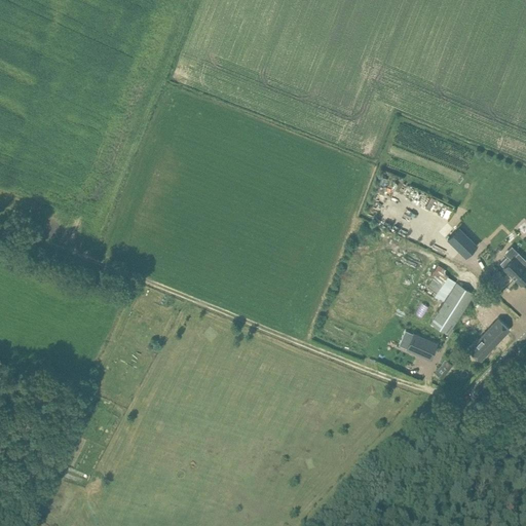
[(458,228),(448,239),(465,257),(477,246),(458,228)]
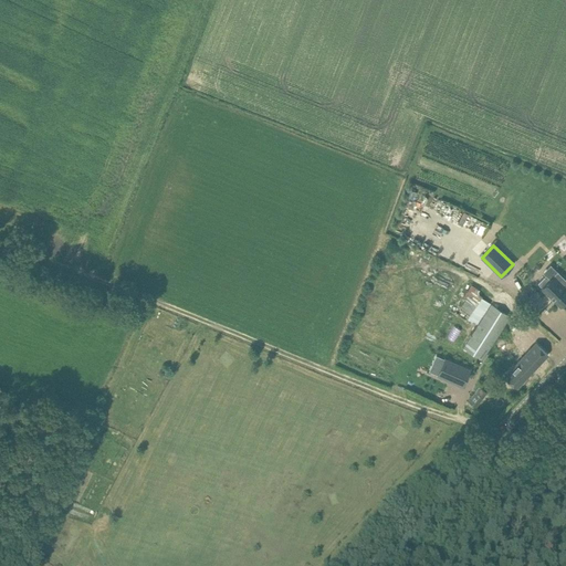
[(545,291),(561,306),(565,301),(565,287),(565,285),(565,280),(557,272),(549,280),(546,275),(538,284),(545,291)]
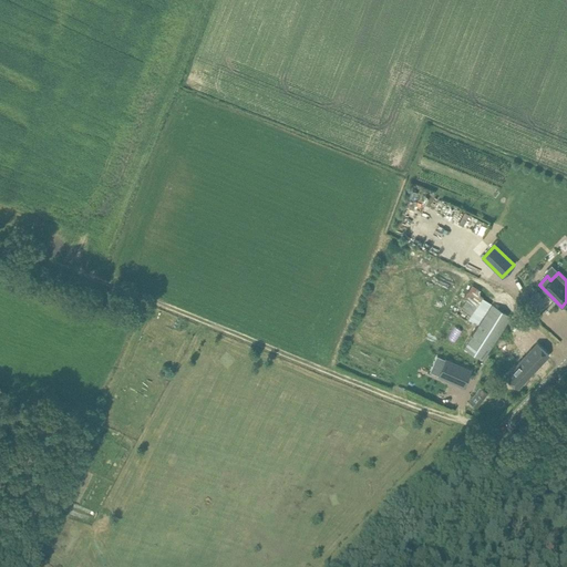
[(477,323),(491,300),(481,295),(484,289),(474,284),(459,312),(477,323)]
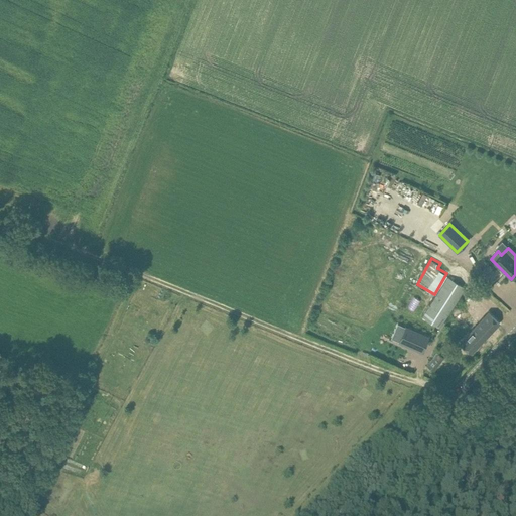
[(438,329),(465,288),(447,277),(421,316),(438,329)]
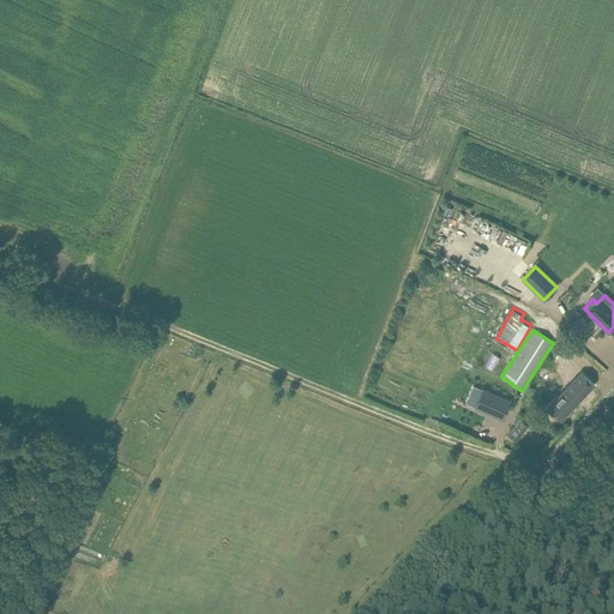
[(548,408),(560,420),(594,385),(581,373),(548,408)]
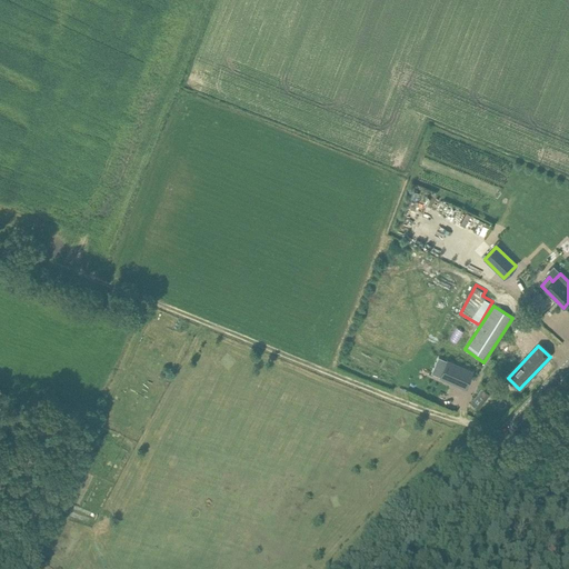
[(447,360),(440,377),(466,388),(472,372),(447,360)]
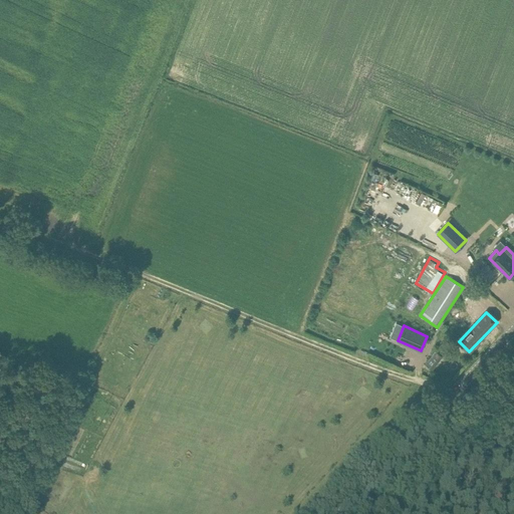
[(435,351),(425,364),(432,369),(442,356),(435,351)]
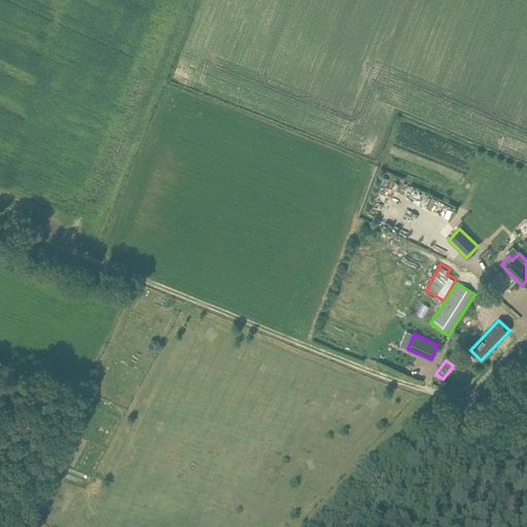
All buildings are outlined.
